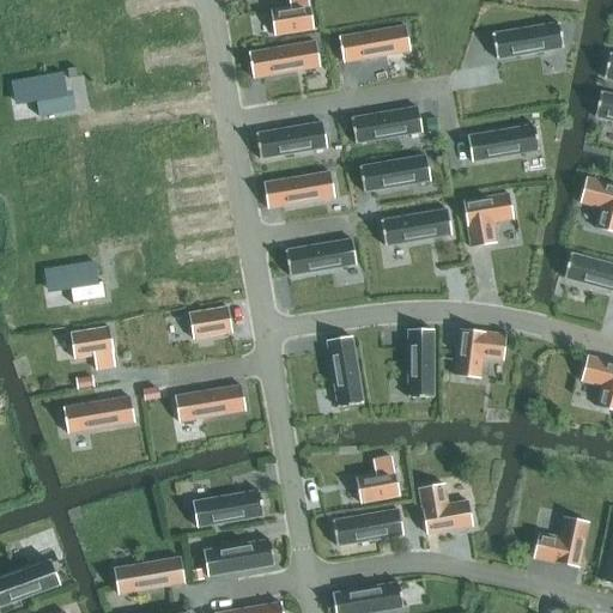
[(309,5),(308,0),(289,0),(290,8),(271,11),(274,36),(314,30),(310,5),(309,5)]
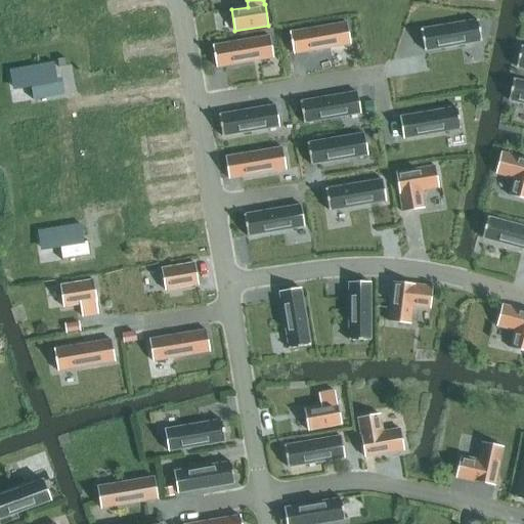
[(421,30),(425,51),(481,42),(478,20),(421,30)]
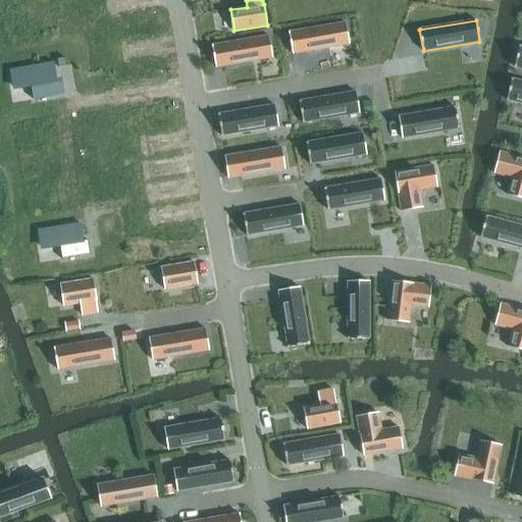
[(346,23),(289,33),(293,54),(349,45),(346,23)]
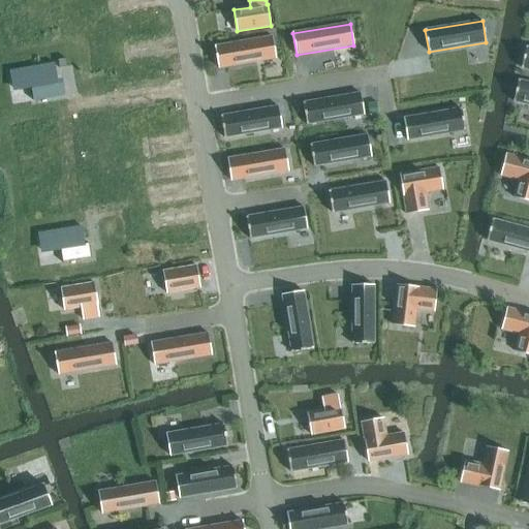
[(273,37),(215,47),(218,68),(276,59),(273,37)]
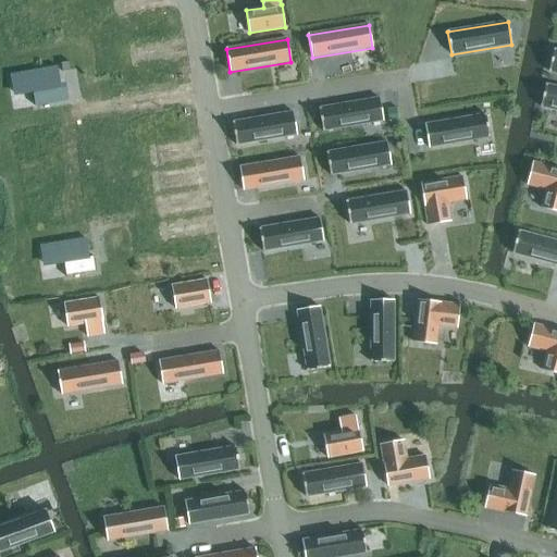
[(34,93),(36,107),(66,101),(61,65),(13,73),(16,95),(34,93)]
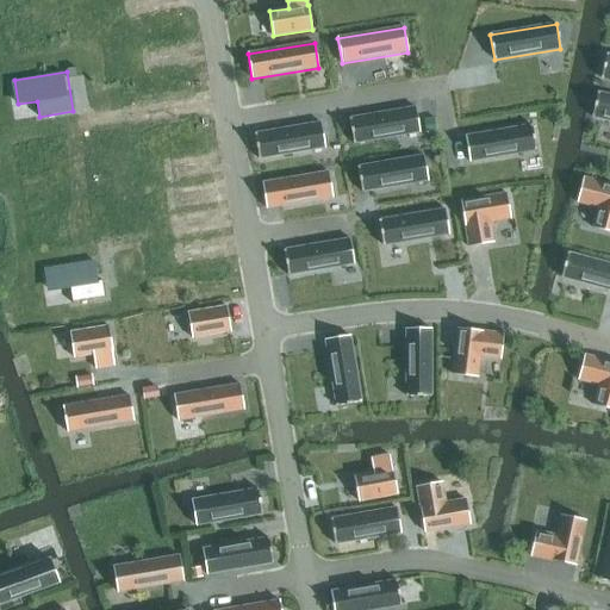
[(609,122),(609,95),(597,93),(592,117),(609,122)]
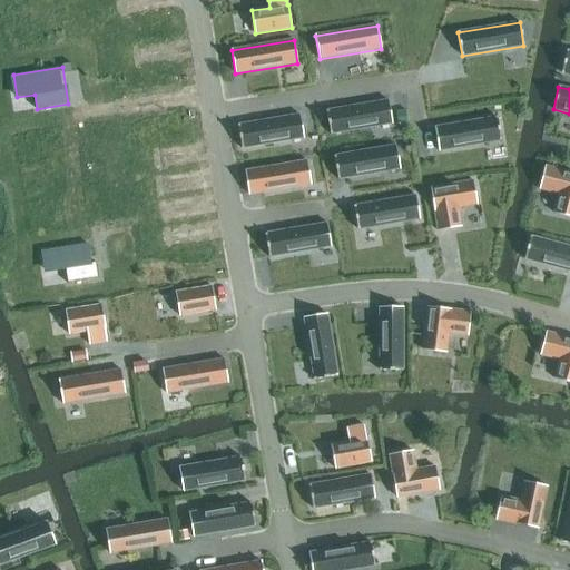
[(15,98),(16,111),(35,110),(32,96),(15,98)]
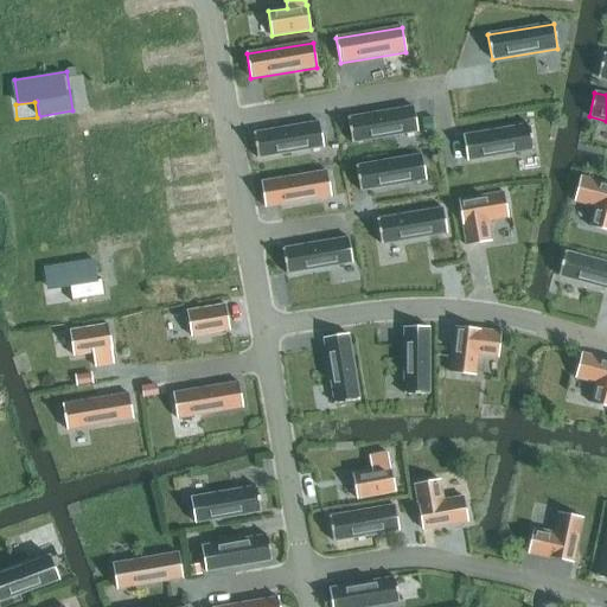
[(347,119),(352,144),(417,132),(414,108),(347,119)]
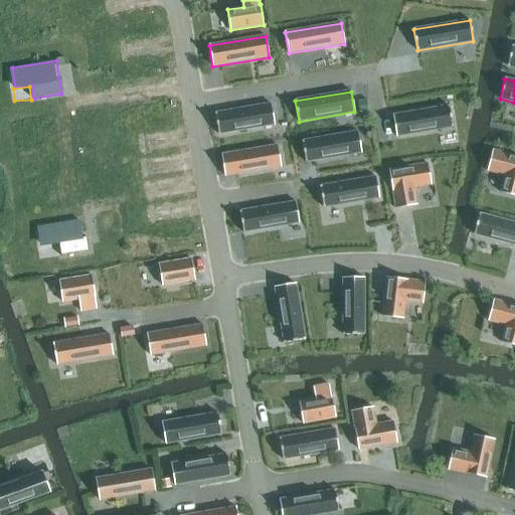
[(367,100),(357,102),(359,114),(368,112),(367,100)]
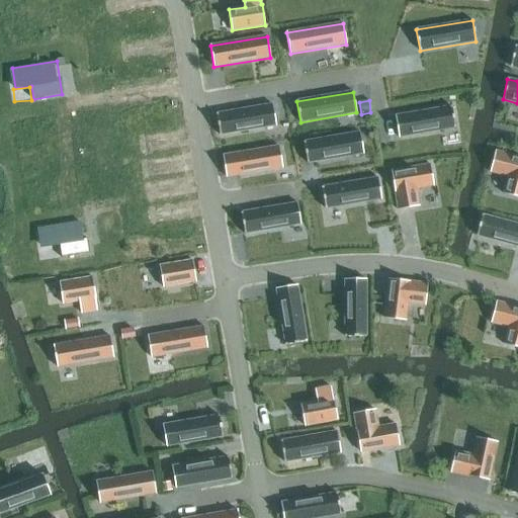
[(272,104),(217,114),(220,136),(276,125),(272,104)]
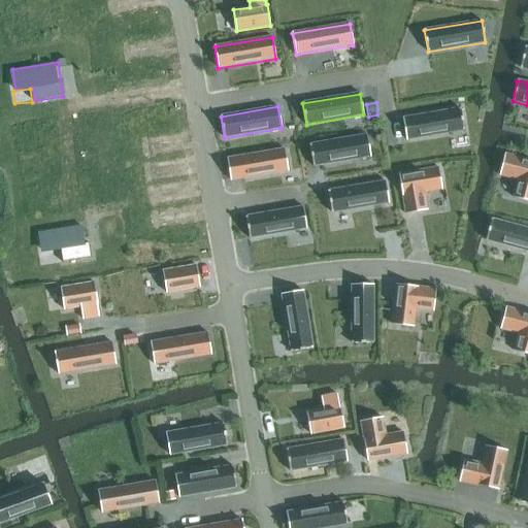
[(464,130),(460,108),(403,119),(406,140),(464,130)]
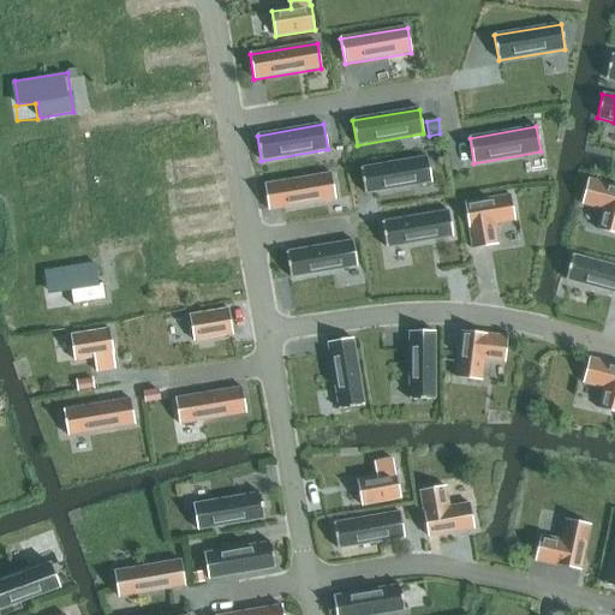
[(428,157),(360,168),(364,193),(431,183),(428,157)]
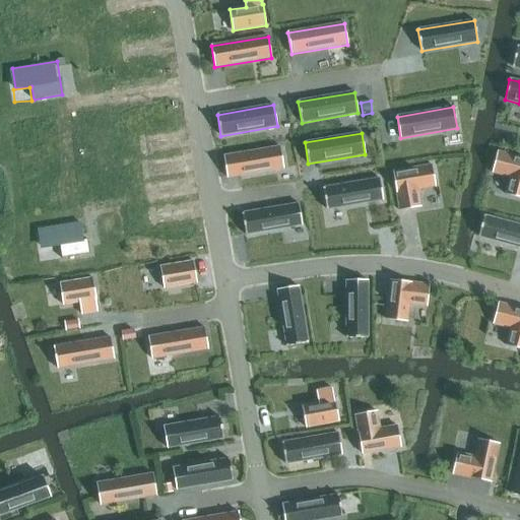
[(280,146),(223,156),(228,178),(283,169),(280,146)]
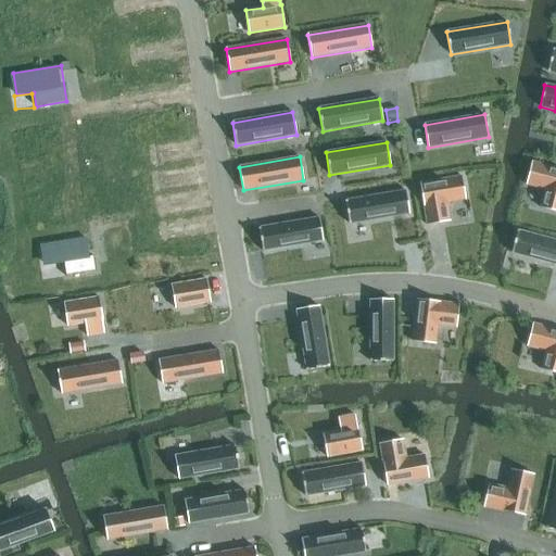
[(555,168),(531,162),(526,186),(544,190),(540,207),(555,212),(555,168)]
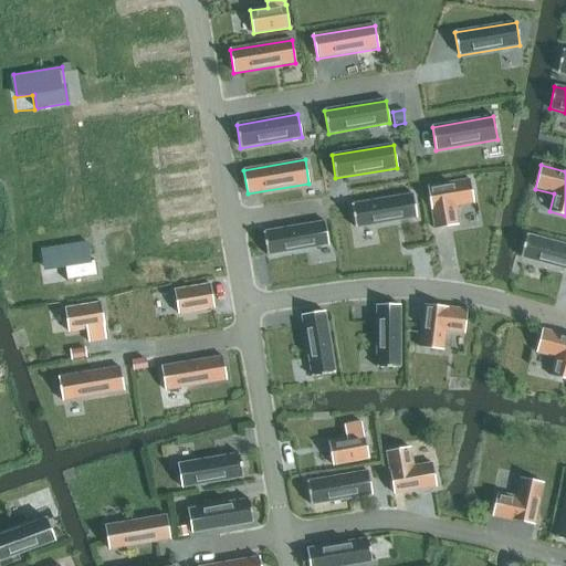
[(189,166),(158,171),(161,187),(143,190),(145,207),(143,208),(144,209),(190,201),(187,184),(192,182),(189,166)]
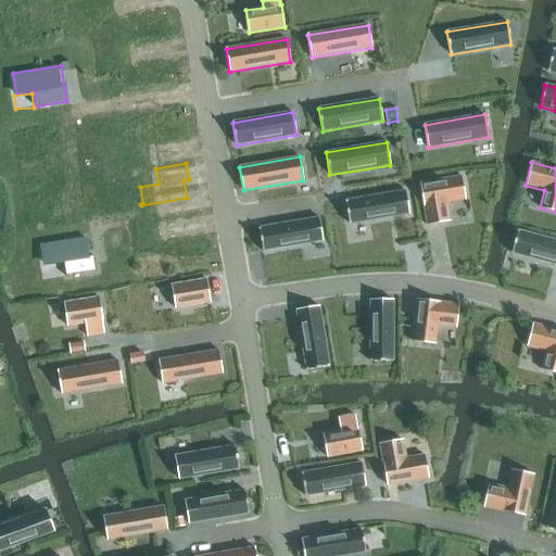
[(462,177),(420,184),(427,226),(450,222),(446,203),(466,200),(462,177)]
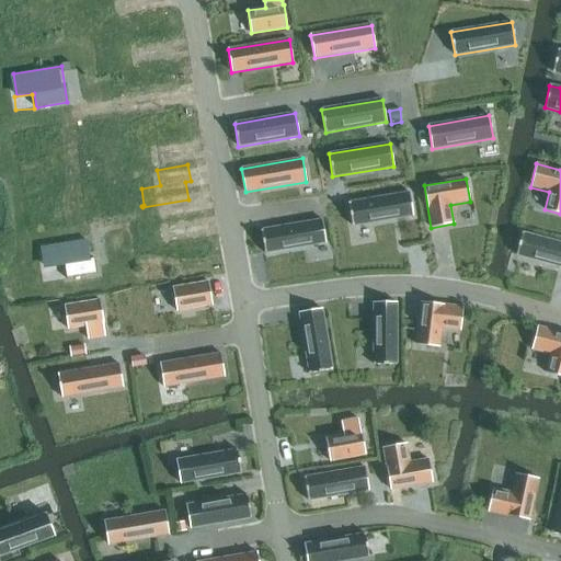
[(413,216),(410,193),(348,203),(352,226),(413,216)]
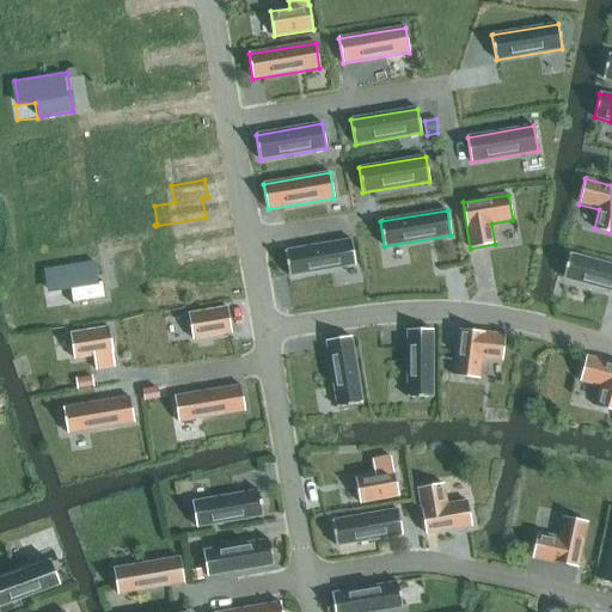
[(352,240),(286,251),(289,276),(356,265),(352,240)]
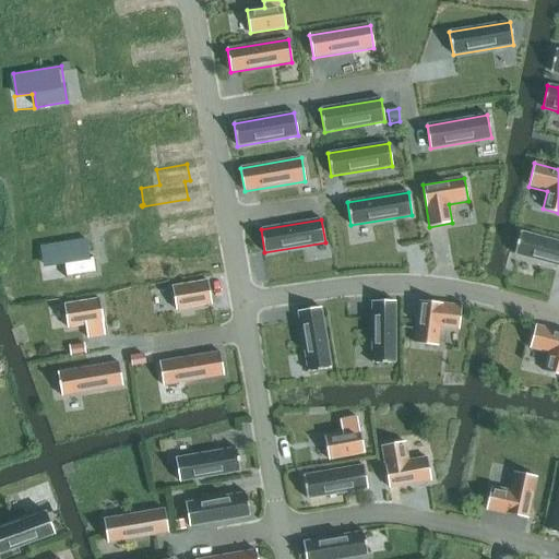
[(514,254),(558,266),(558,241),(520,232),(514,254)]
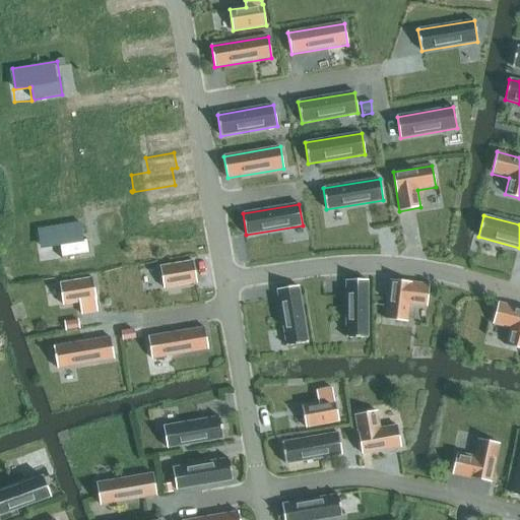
[(80,223),(38,230),(38,232),(40,231),(42,247),(59,245),(62,259),(89,254),(87,240),(83,240),(80,223)]
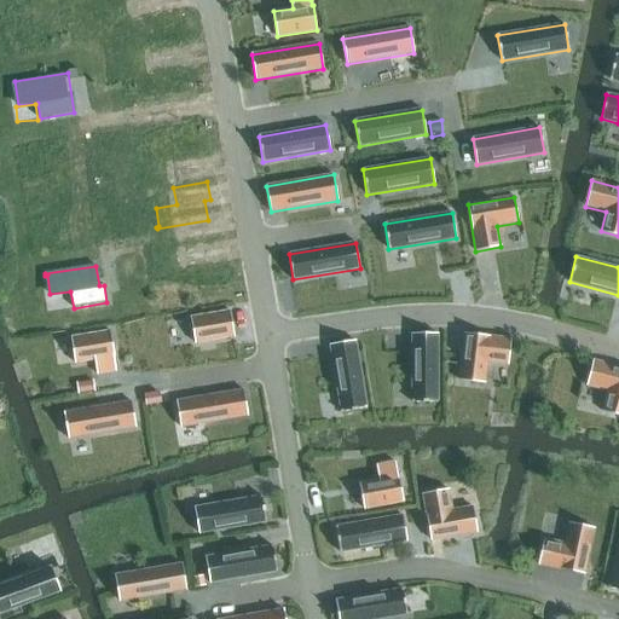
[(235,337),(230,311),(191,318),(195,343),(235,337)]
